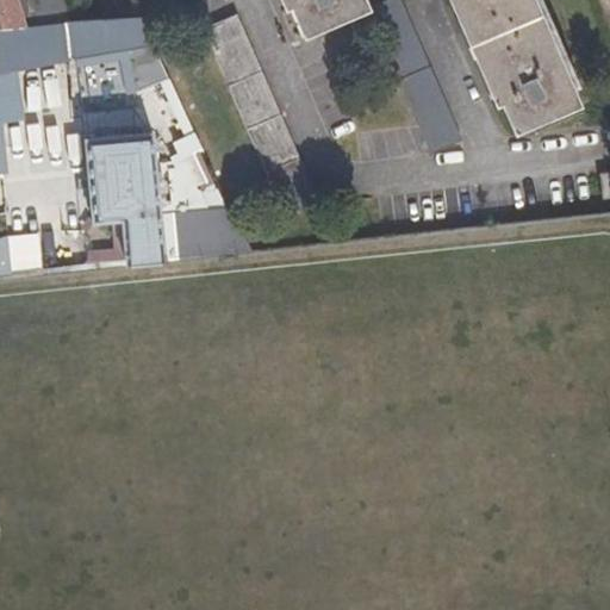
[(0,0),(0,29),(64,25),(61,0),(0,0)]
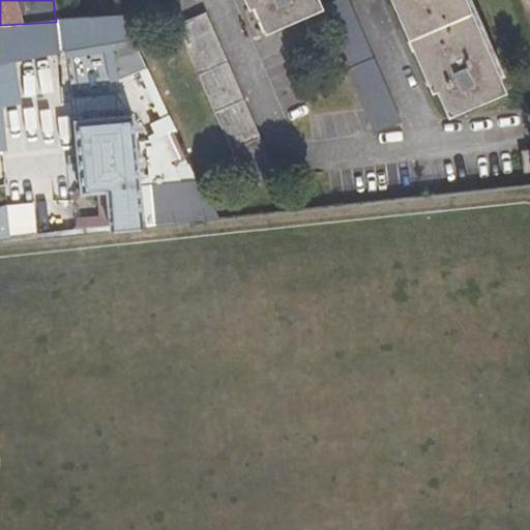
[(243,0),(247,8),(253,8),(248,0),(243,0)]
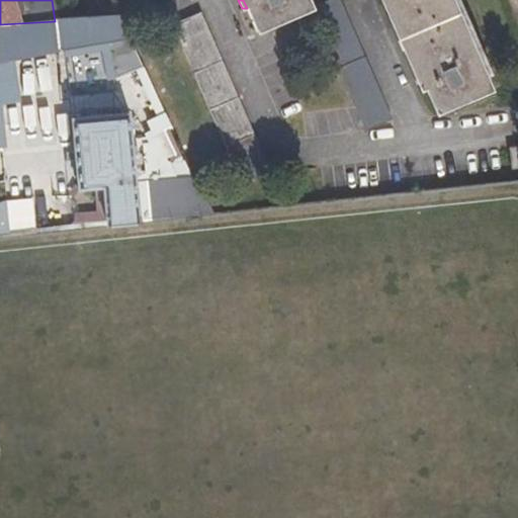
[(314,7),(314,6),(311,0),(243,0),(247,8),(257,33),(314,7)]
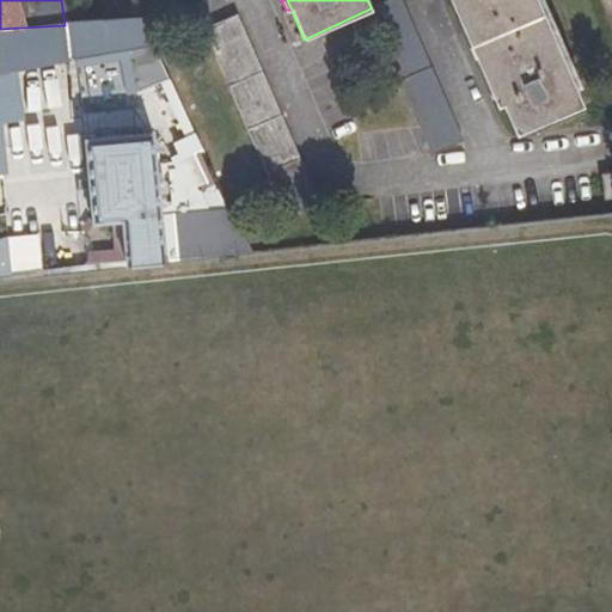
[(387,0),(371,7),(371,8),(387,48),(403,81),(422,127),(435,154),(440,152),(464,142),(428,61),(402,0),(387,0)]
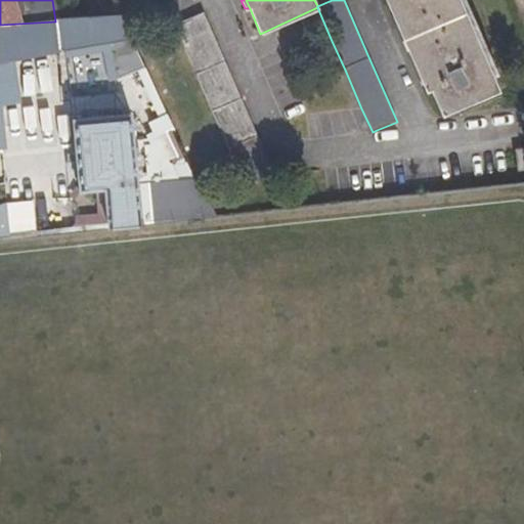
[(433,91),(393,0),(388,0),(410,51),(429,92),(433,91)]
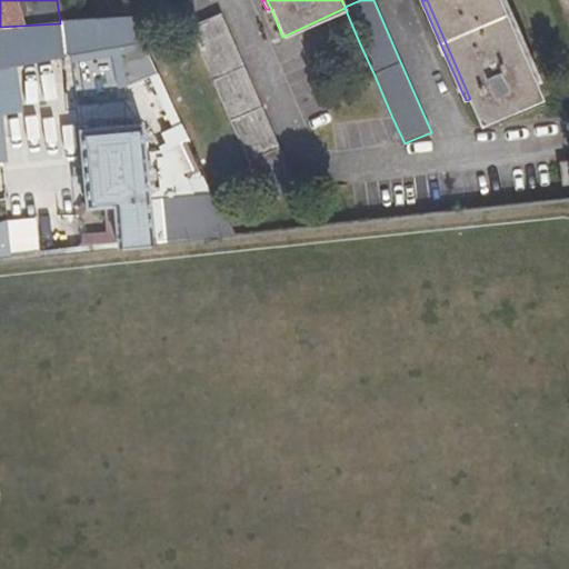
[(427,0),(470,99),(482,126),(545,99),(520,46),(500,0),(427,0)]
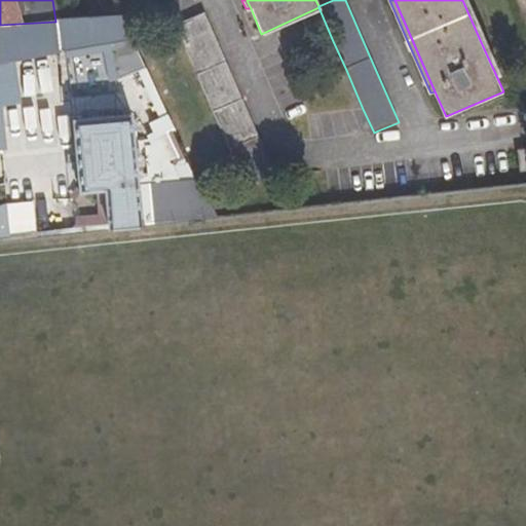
[(215,41),(202,13),(176,26),(191,59),(200,81),(223,130),(247,187),(274,176),(247,112),(215,41)]
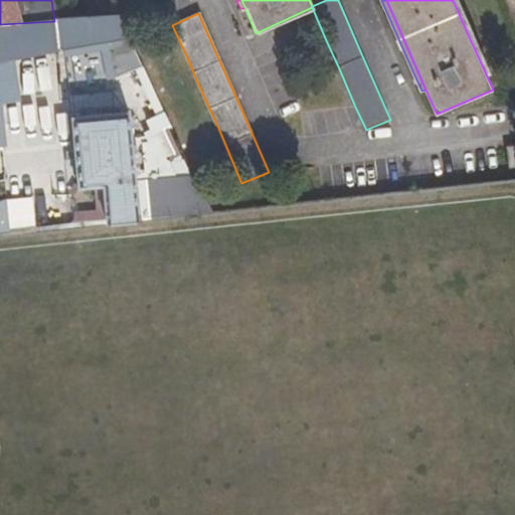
[(109,16),(116,29),(125,25),(120,16),(109,16)]
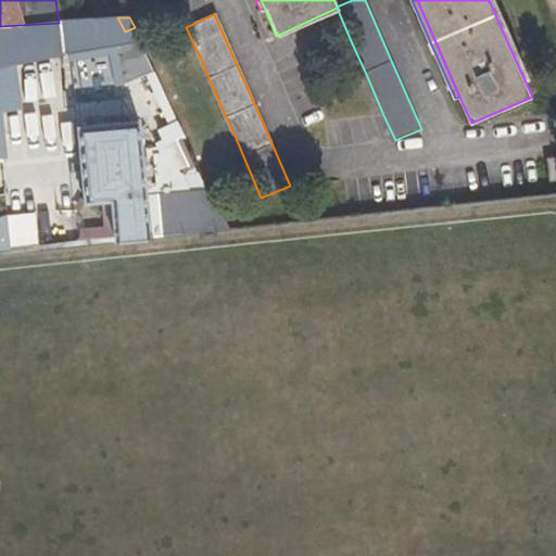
[(114,41),(113,19),(59,23),(0,26),(0,65),(65,53),(64,46),(114,41)]
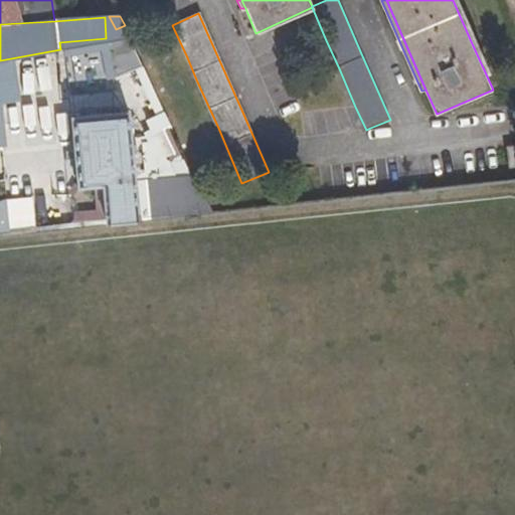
[(125,25),(116,29),(120,38),(113,39),(118,71),(142,67),(125,25)]
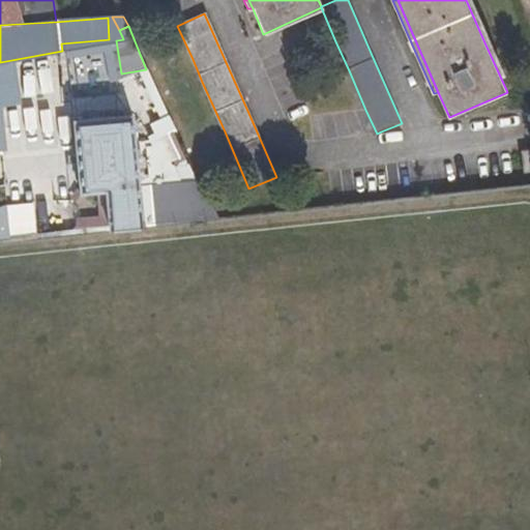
[(26,92),(68,90),(67,65),(38,67),(38,72),(26,74),(26,92)]
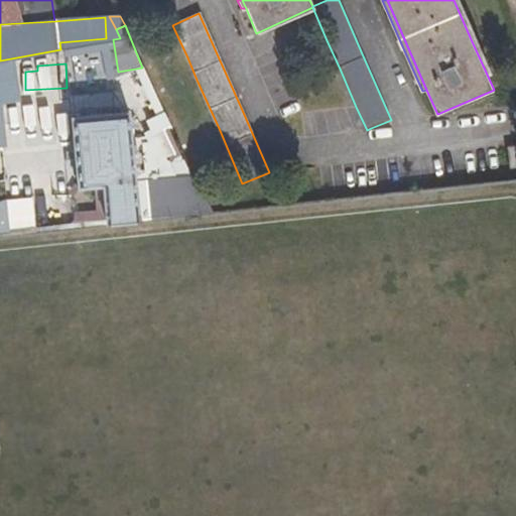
[(119,222),(134,221),(122,113),(70,118),(78,189),(101,188),(105,224),(119,222)]
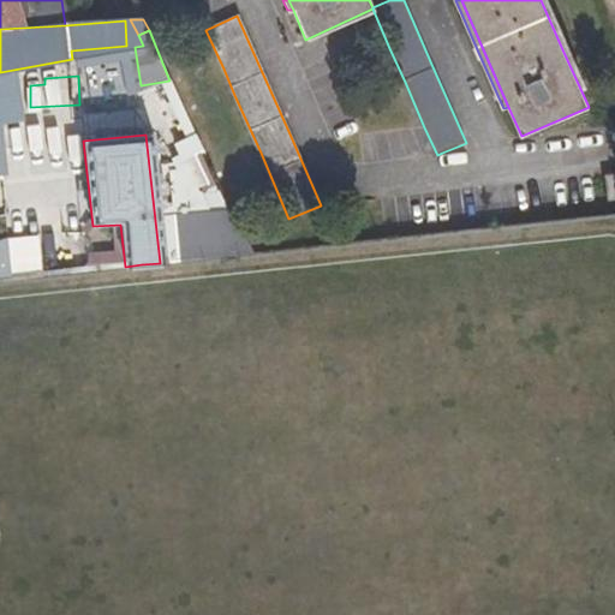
[(167,220),(174,261),(232,255),(225,212),(167,220)]
